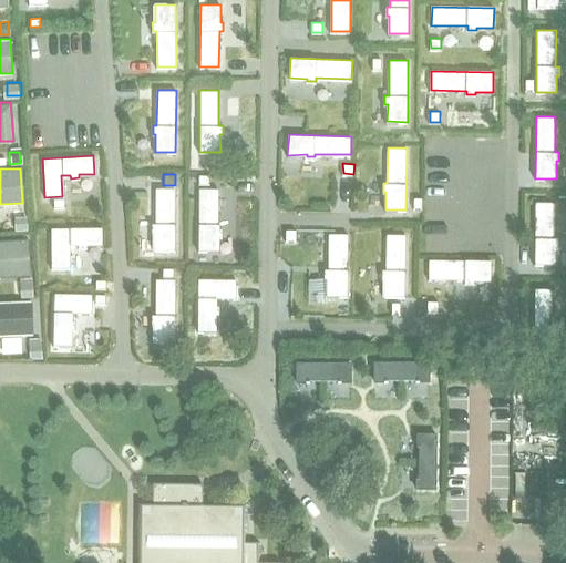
[(155,224),(152,224),(152,233),(154,233),(154,249),(174,251),(175,188),(156,187),(155,224)]
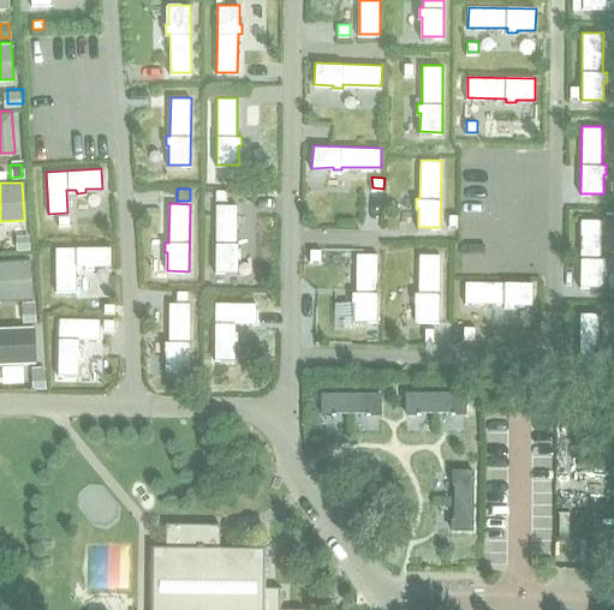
[(237,203),(218,203),(218,273),(238,273),(238,255),(240,255),(240,249),(238,249),(237,203)]
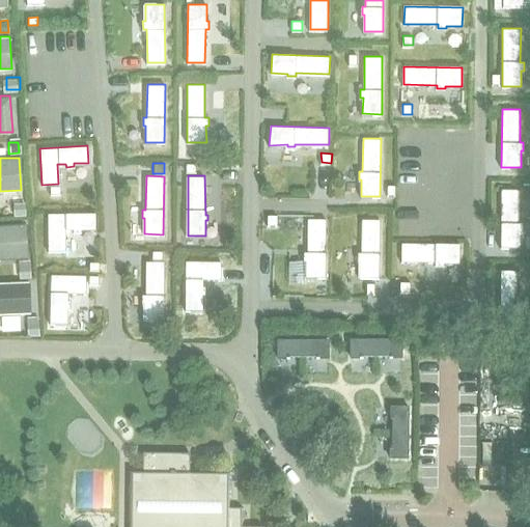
[(519,190),(501,190),(501,248),(520,248),(520,231),(522,231),(522,223),(519,223),(519,190)]
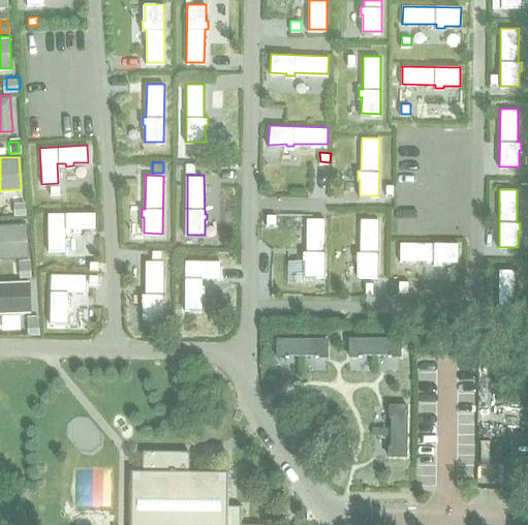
[(26,203),(16,203),(17,214),(26,214),(26,203)]
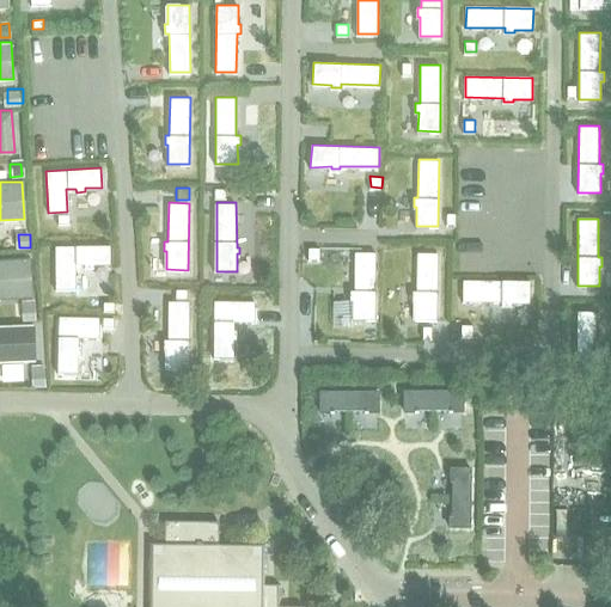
[(109,245),(54,245),(54,264),(54,288),(75,288),(75,264),(84,264),(84,268),(93,268),(93,264),(109,264),(109,245)]
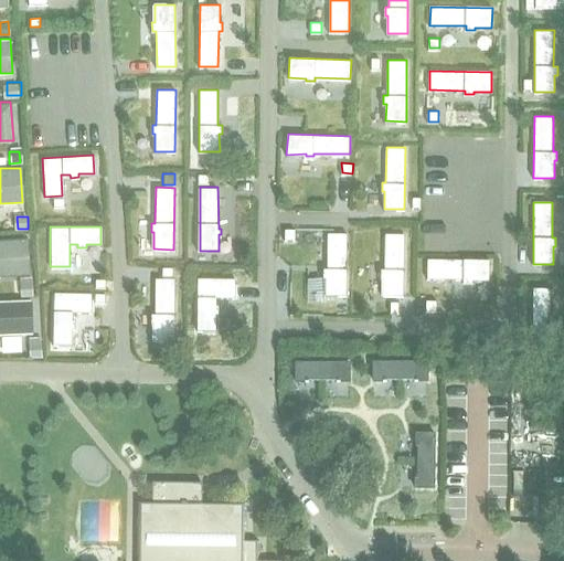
[(295,229),(285,229),(285,240),(295,240),(295,229)]
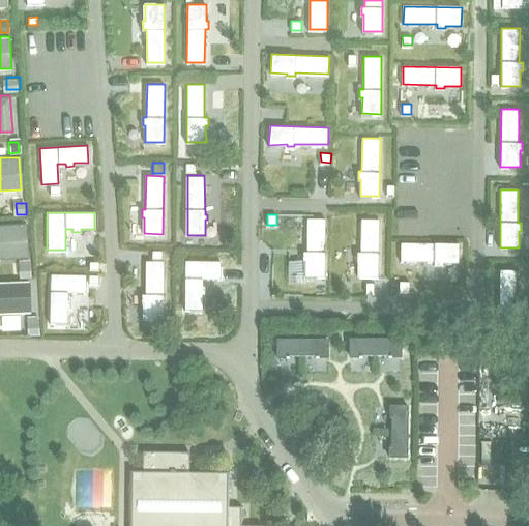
[(307,252),(303,252),(303,260),(306,260),(305,276),(325,276),(326,218),(307,218),(307,252)]
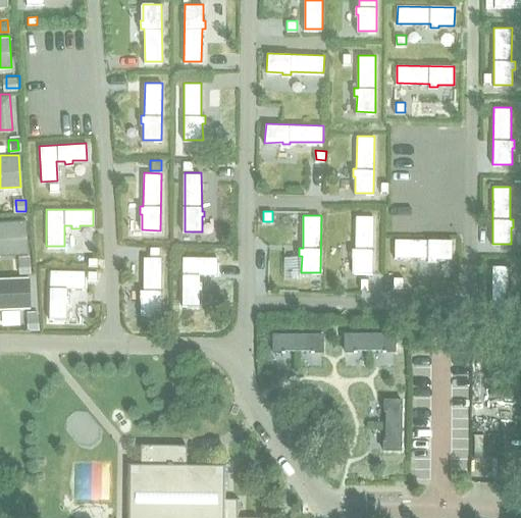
[(356,249),(352,249),(352,257),(355,257),(354,272),(373,273),(373,216),(356,215),(356,249)]
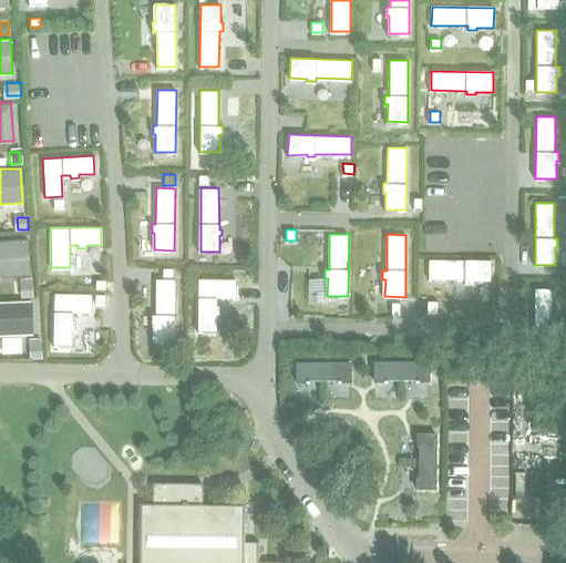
[(28,238),(0,239),(0,276),(30,275),(28,238)]
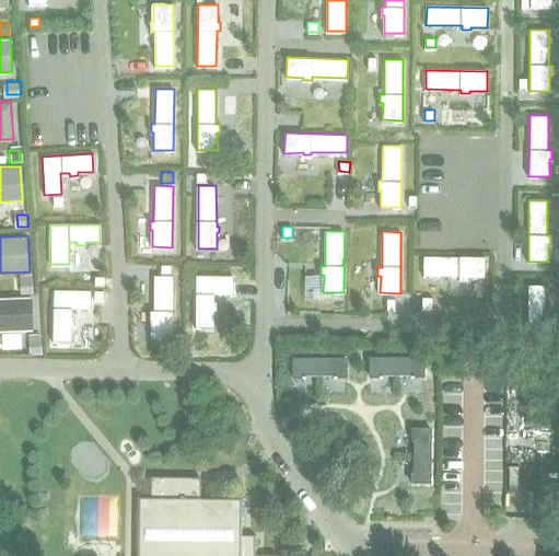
[(486,257),(424,256),(423,275),(459,276),(459,279),(468,279),(468,277),(485,277),(486,257)]
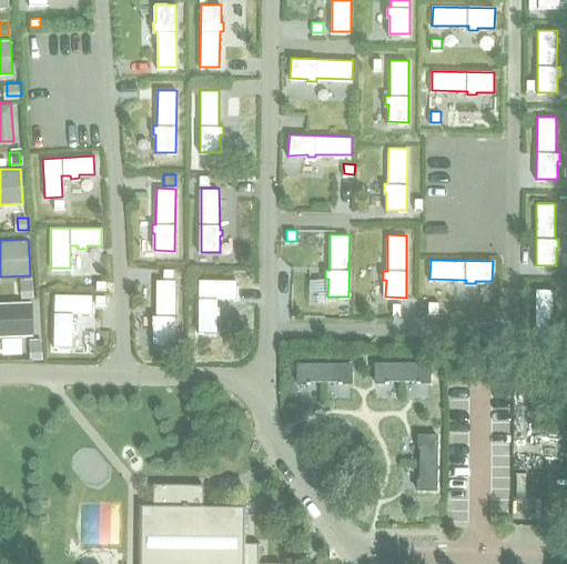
[(173,269),(163,269),(163,280),(173,280),(173,269)]
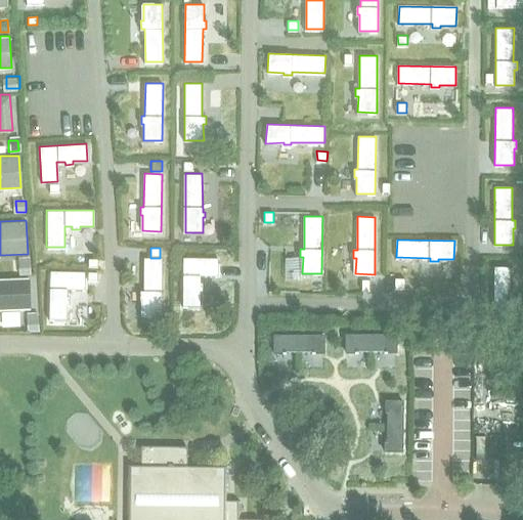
[(31,255),(19,256),(20,273),(32,272),(31,255)]
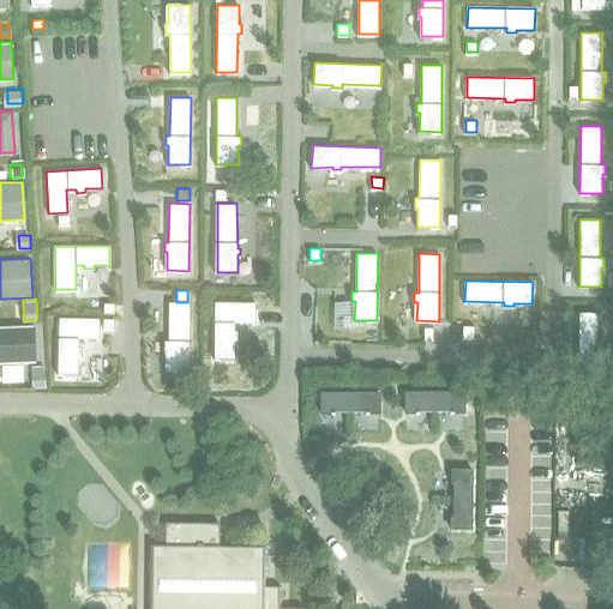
[(168,341),(164,341),(164,350),(167,350),(167,369),(188,369),(190,302),(187,302),(176,302),(169,302),(168,341)]
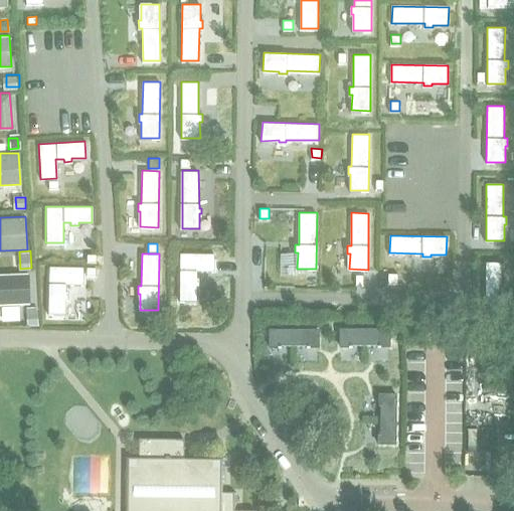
[(214,253),(180,253),(180,271),(180,301),(196,301),(196,286),(199,286),(199,278),(197,278),(197,271),(214,271),(214,253)]
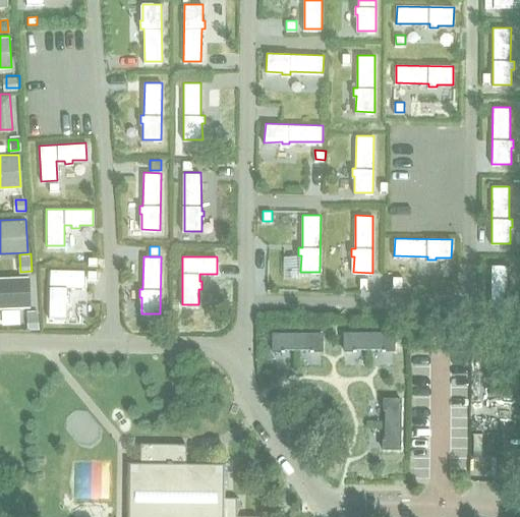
[(507,266),(490,265),(490,309),(510,310),(510,298),(508,298),(508,290),(507,290),(507,266)]
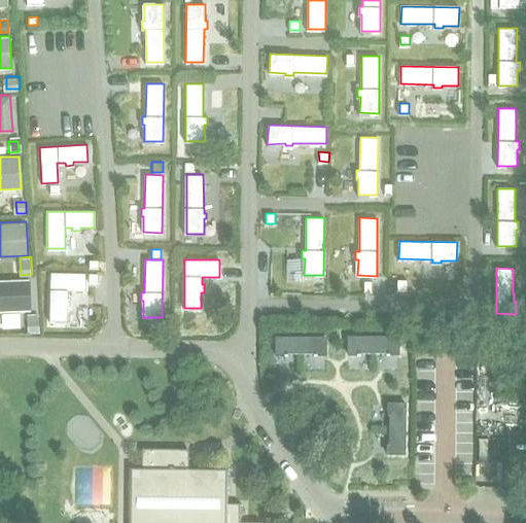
[(84,273),(50,272),(49,289),(49,320),(66,320),(66,308),(69,308),(69,300),(67,300),(67,289),(84,290),(84,273)]
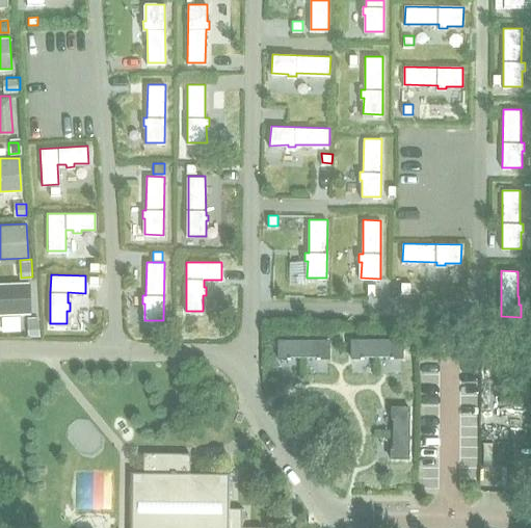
[(410,282),(401,282),(401,292),(410,292),(410,282)]
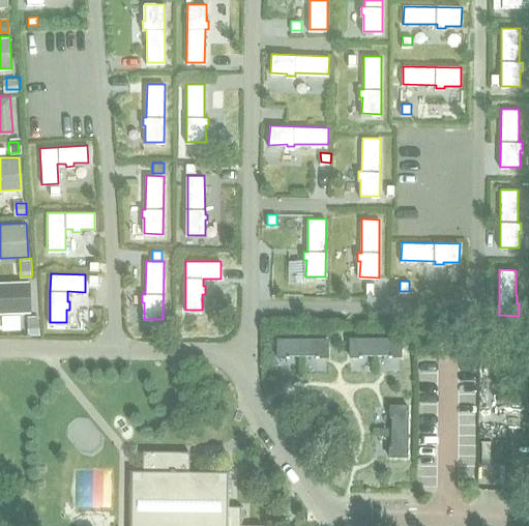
[(28,282),(0,283),(0,312),(29,311),(28,282)]
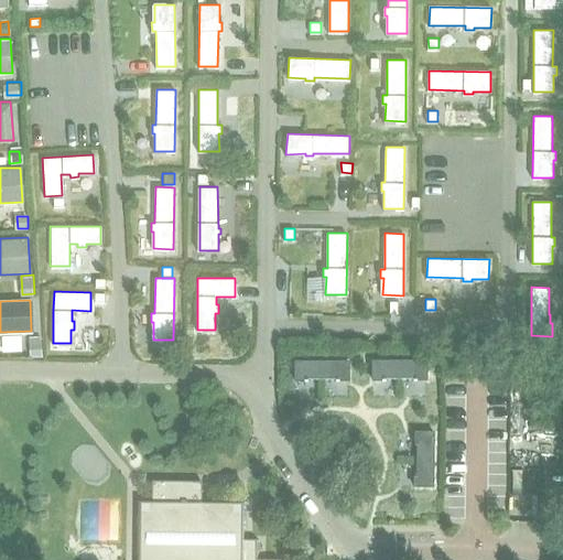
[(41,335),(30,335),(30,355),(42,355),(41,335)]
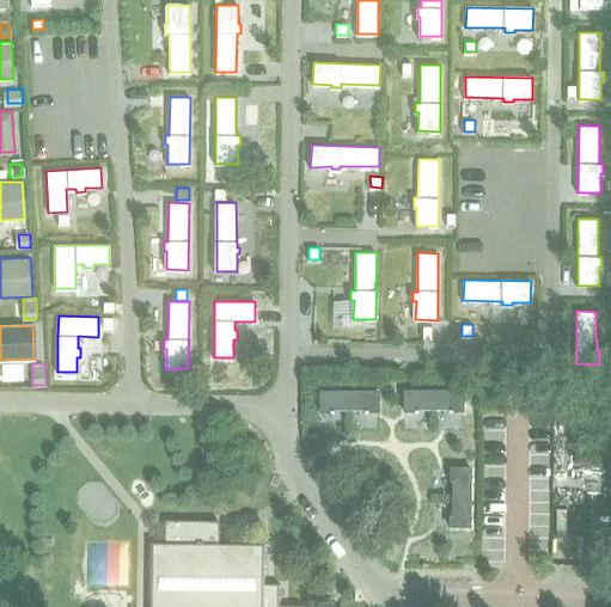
[(434,388),(404,390),(404,411),(414,411),(414,409),(434,409),(434,388)]
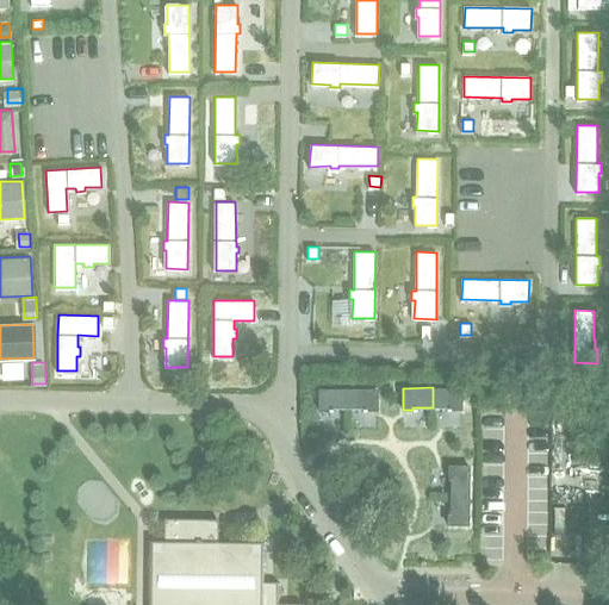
[(463,387),(433,387),(433,407),(452,407),(452,410),(463,409),(463,387)]
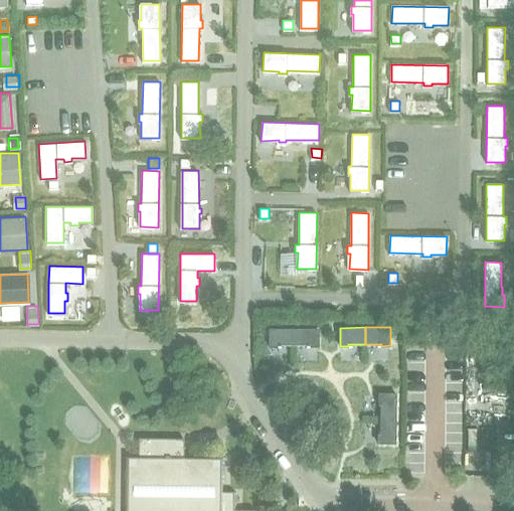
[(294,328),(269,328),(269,346),(278,346),(278,345),(294,345),(294,328)]
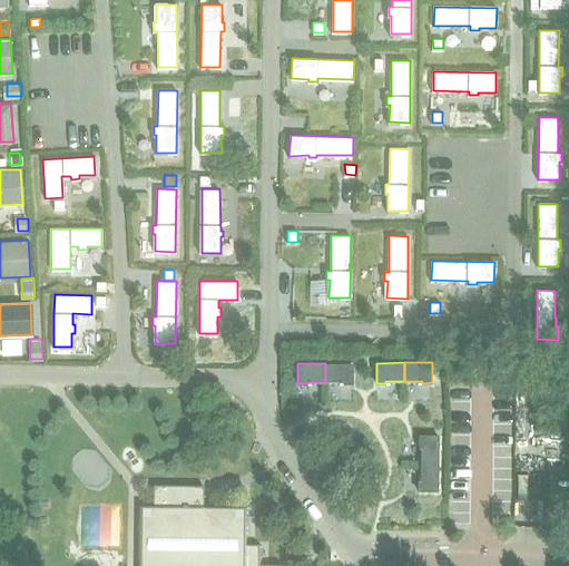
[(353,363),(325,363),(325,382),(343,382),(343,383),(353,383),(353,363)]
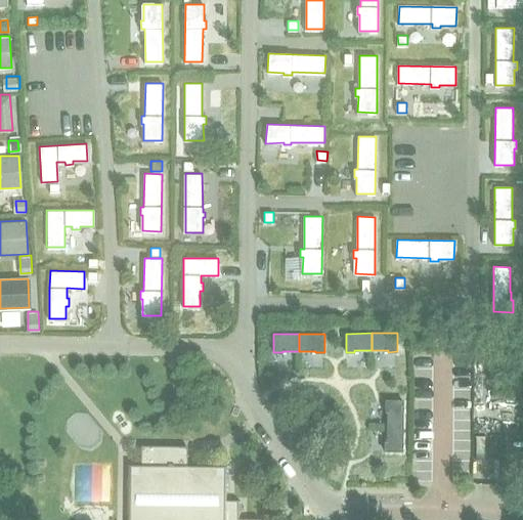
[(403,400),(385,400),(385,409),(386,409),(386,426),(403,426),(403,400)]
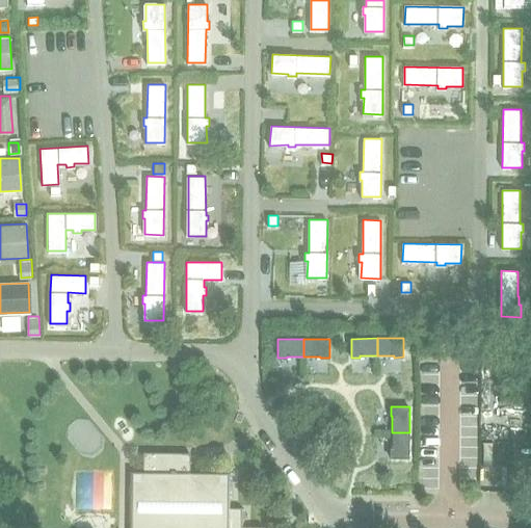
[(392,449),(391,449),(391,457),(409,458),(409,432),(392,432),(392,449)]
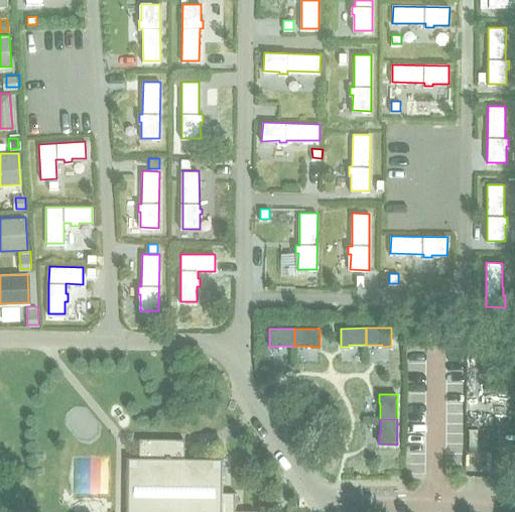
[(138,454),(123,454),(123,505),(126,505),(125,511),(255,511),(256,510),(238,510),(238,492),(226,492),(226,455),(184,455),(184,438),(139,438),(138,454)]
